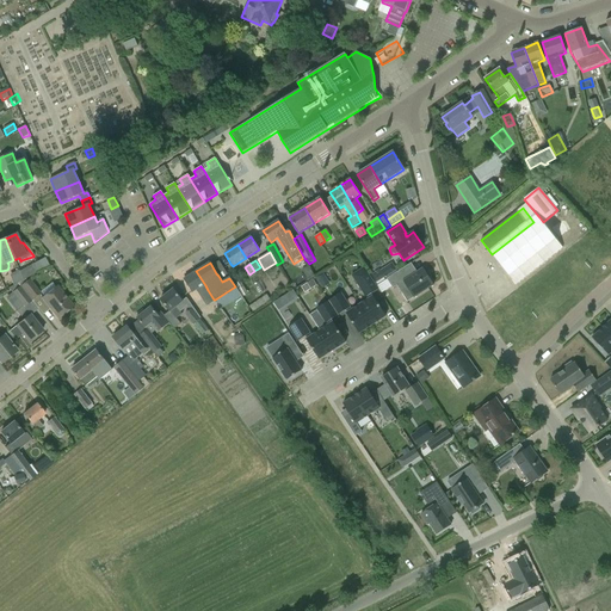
[(517,267),(522,282),(531,278),(526,264),(517,267)]
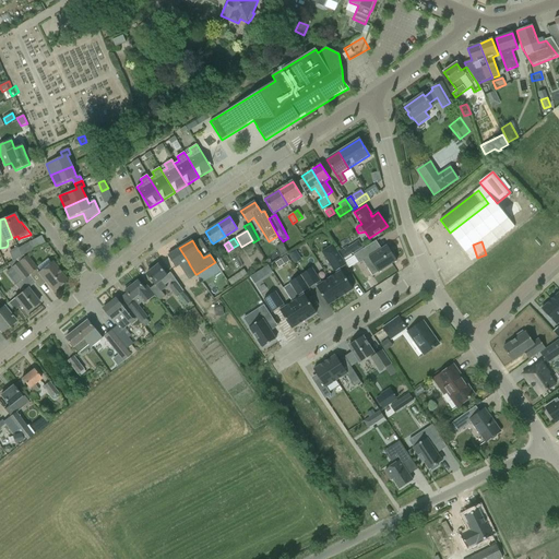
[(30,242),(18,249),(21,257),(33,250),(30,242)]
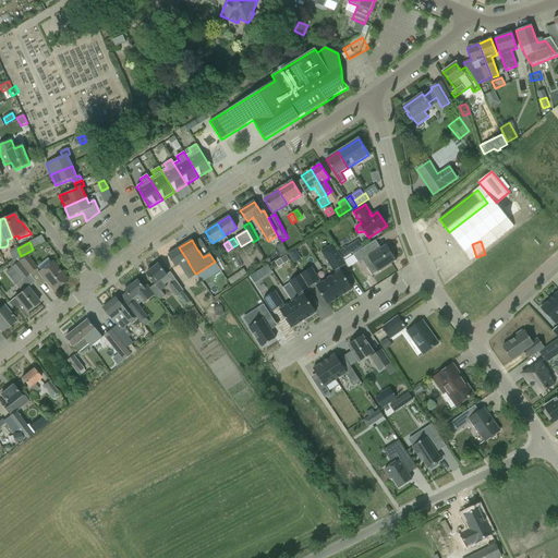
[(373,242),(353,255),(359,264),(362,262),(372,276),(396,261),(386,245),(377,251),(373,242)]
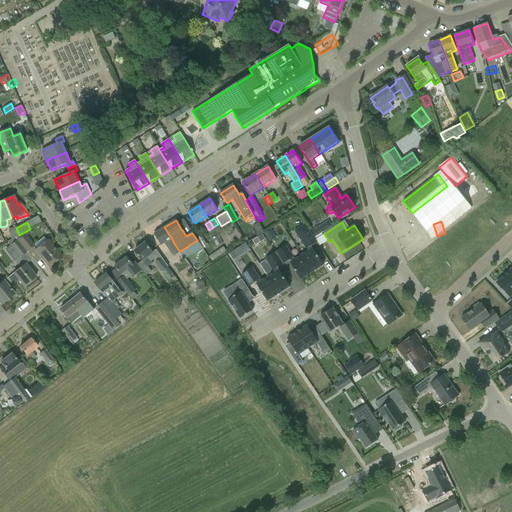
[(318,226),(311,230),(315,237),(322,233),(318,227),(318,226)]
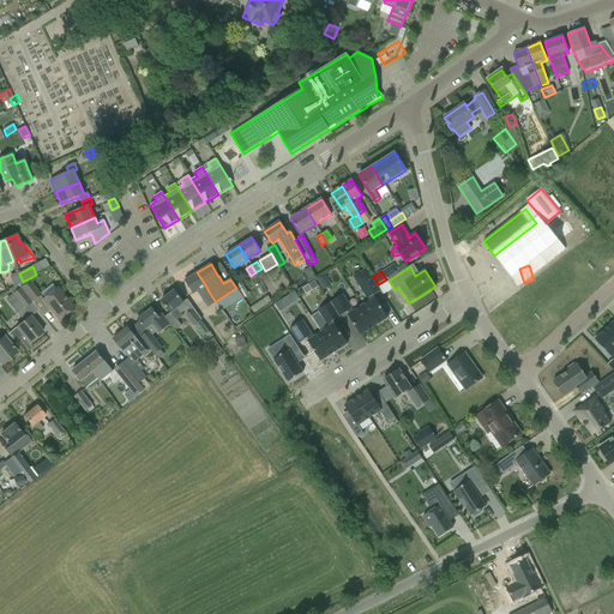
[(18,286),(23,282),(19,274),(18,272),(8,277),(13,288),(17,286),(18,286)]
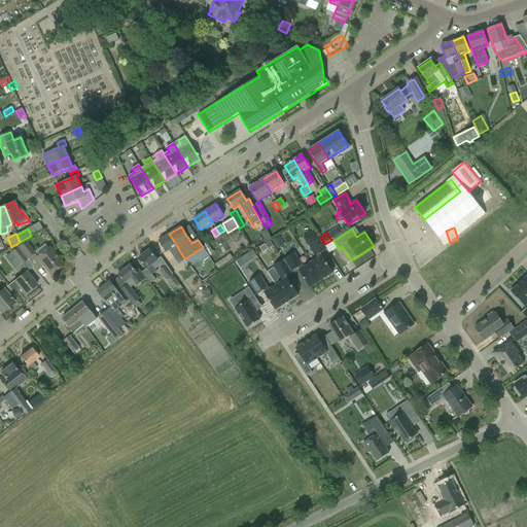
[(159,241),(164,250),(166,252),(177,246),(169,234),(159,241)]
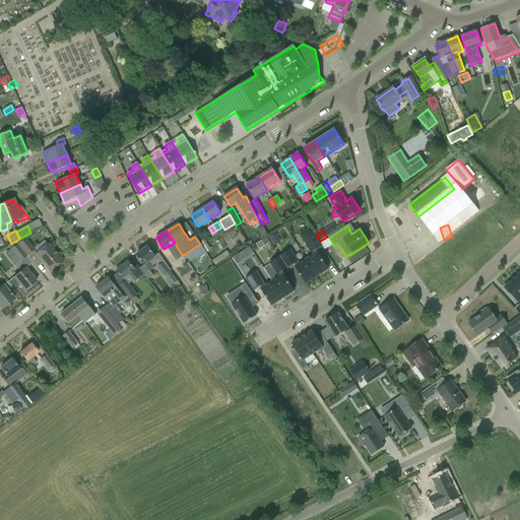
[(275,234),(268,238),(271,242),(278,238),(275,234)]
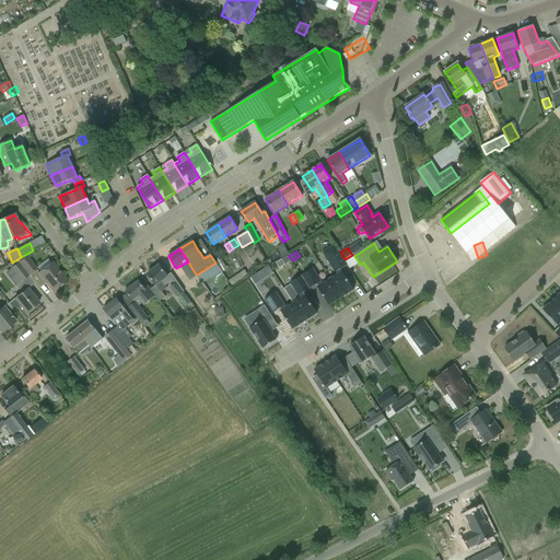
[(337,252),(326,258),(337,275),(329,279),(341,298),(353,290),(340,269),(347,266),(337,252)]
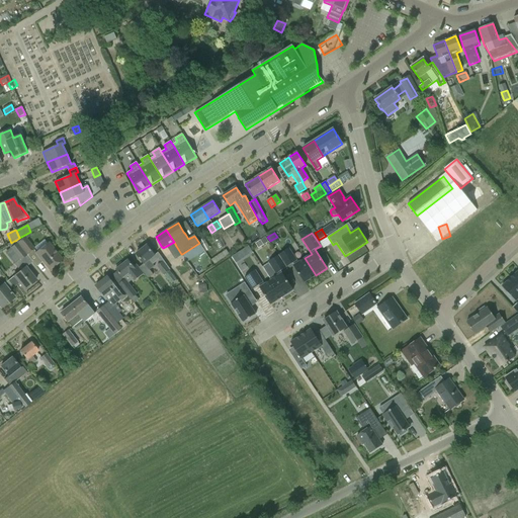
[(17,243),(26,255),(34,249),(24,238),(17,243)]
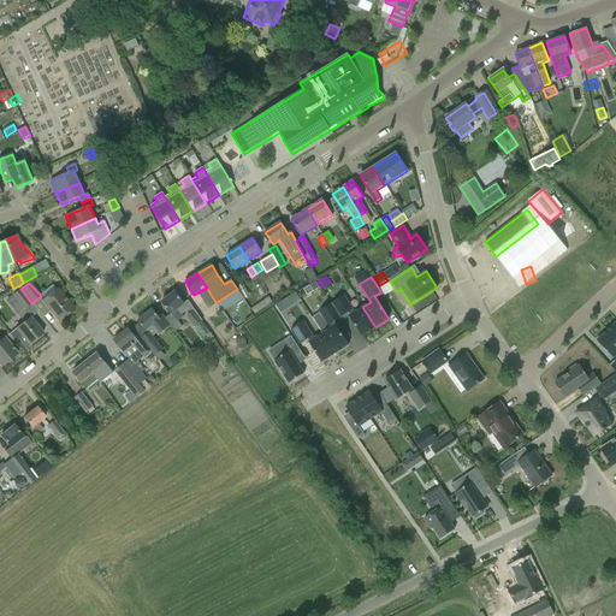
[(242,284),(238,288),(246,300),(250,296),(242,284)]
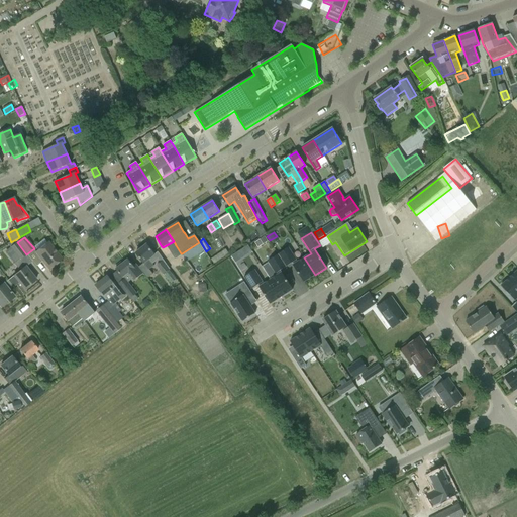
[(259,243),(262,249),(270,245),(267,239),(259,243)]
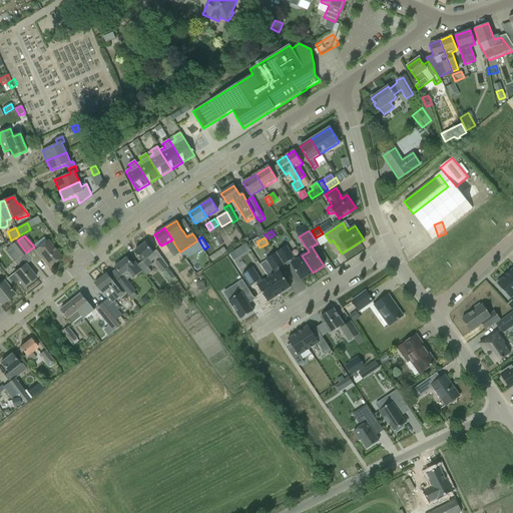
[(31,260),(26,253),(26,252),(17,241),(10,246),(19,258),(14,262),(16,264),(20,269),(13,274),(18,280),(24,288),(35,278),(29,270),(25,266),(31,260)]
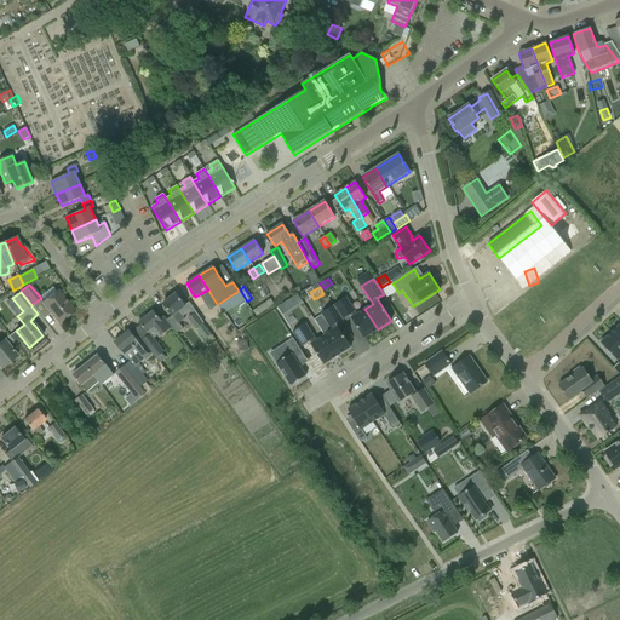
[(74,311),(58,292),(42,303),(47,310),(58,323),(74,311)]
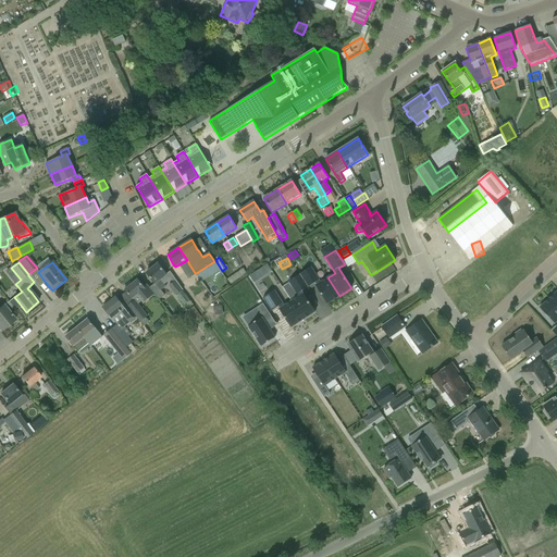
[(149,288),(156,296),(159,300),(164,296),(161,291),(166,286),(164,284),(171,280),(173,283),(170,286),(169,286),(176,296),(184,291),(170,272),(166,274),(158,263),(146,273),(155,284),(149,288)]
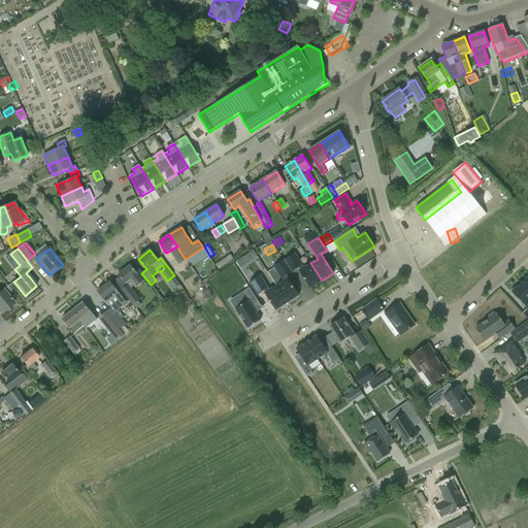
[(175,254),(173,256),(177,263),(185,259),(184,257),(179,251),(175,254)]
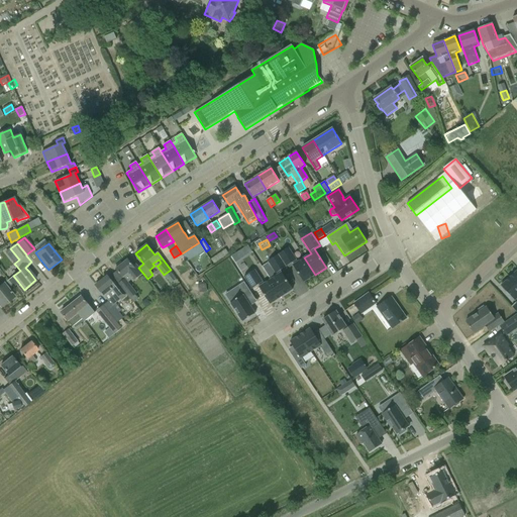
[(304,282),(315,275),(304,257),(298,263),(288,248),(278,254),(286,267),(292,264),(304,282)]
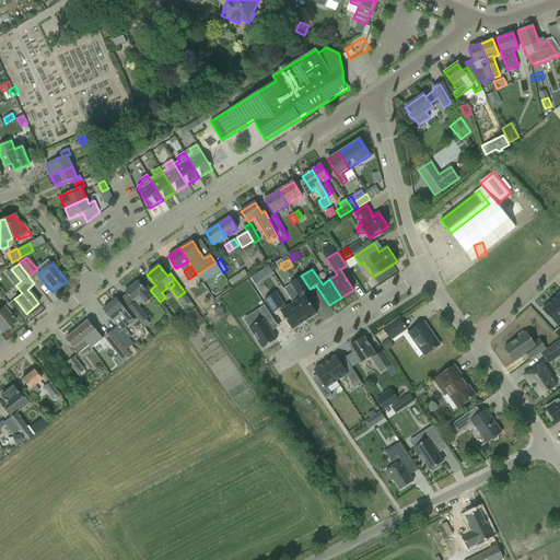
[(231,286),(247,275),(244,270),(229,281),(231,286)]
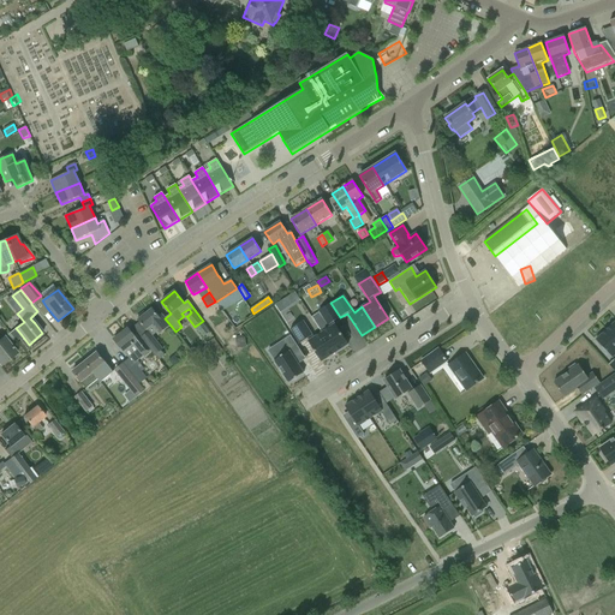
[(300,297),(286,303),(290,311),(304,305),(300,297)]
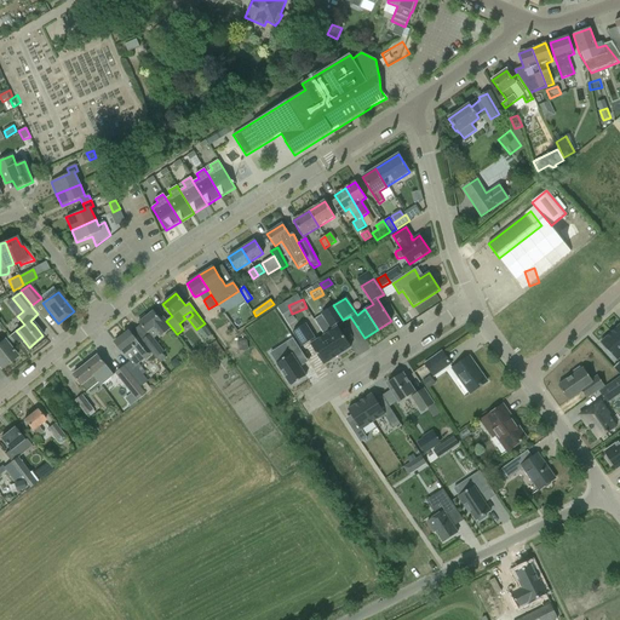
[(285,303),(277,308),(282,315),(290,310),(285,303)]
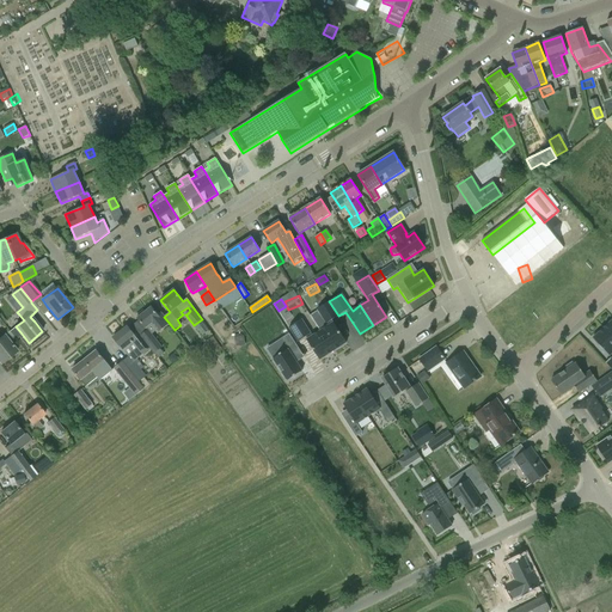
[(331,320),(338,316),(329,301),(317,310),(328,326),(319,331),(332,352),(347,343),(331,320)]
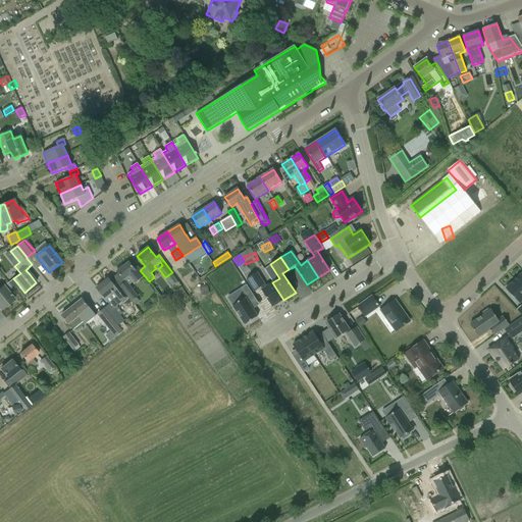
[(128,262),(123,266),(122,265),(116,270),(117,271),(116,272),(123,280),(129,276),(135,283),(144,276),(138,267),(135,269),(128,262)]
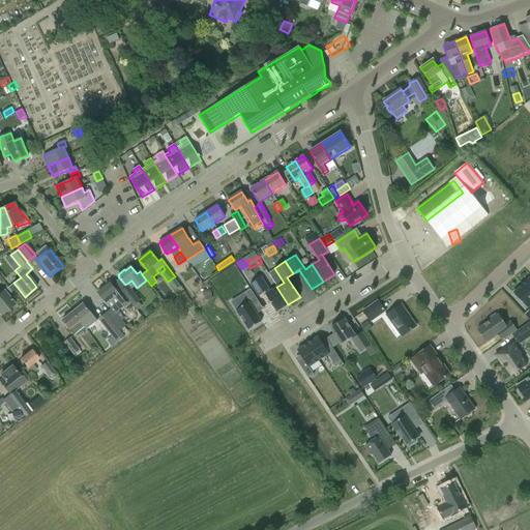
[(276,312),(288,304),(276,287),(270,291),(261,276),(251,284),(258,296),(264,292),(276,312)]
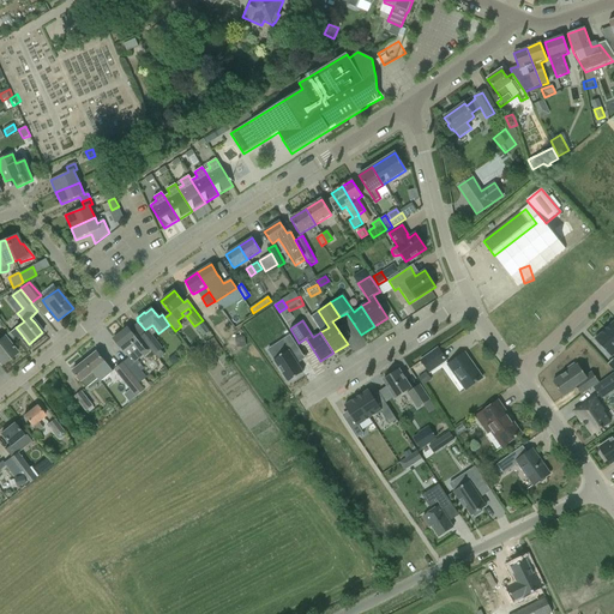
[(124,363),(134,379),(143,373),(134,363),(149,350),(138,336),(136,338),(127,327),(113,339),(128,359),(124,363)]
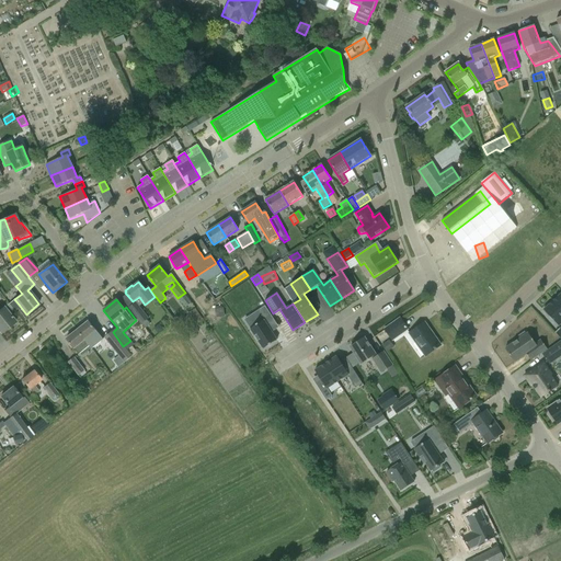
[(255,319),(248,324),(261,344),(274,335),(263,319),(270,315),(262,301),(249,310),(255,319)]
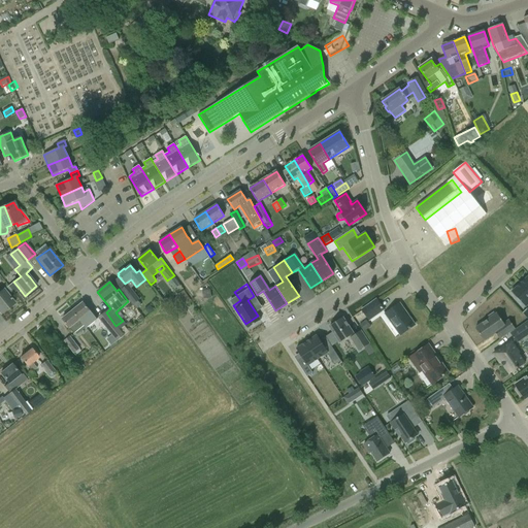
[(527,292),(520,284),(510,292),(527,309),(522,314),(527,320),(527,292)]
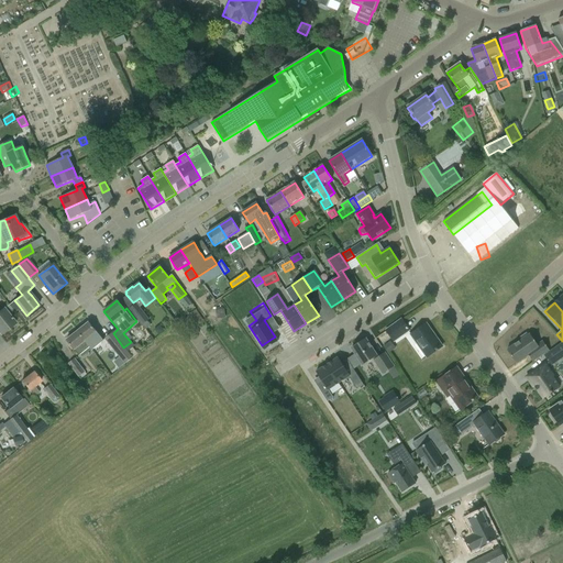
[(130,310),(141,323),(147,319),(136,305),(130,310)]
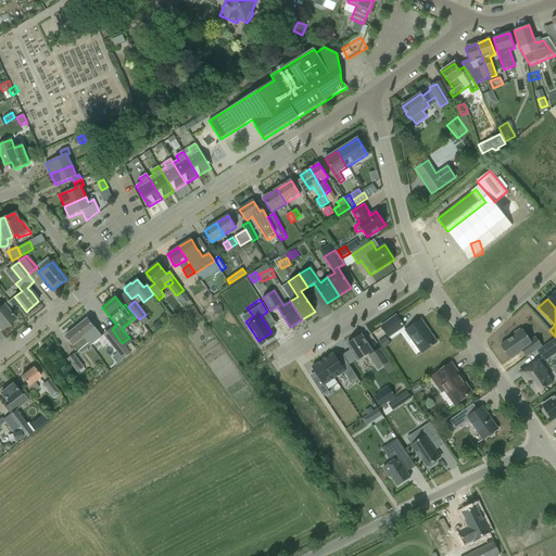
[(9,302),(4,305),(9,311),(10,313),(14,308),(9,302)]
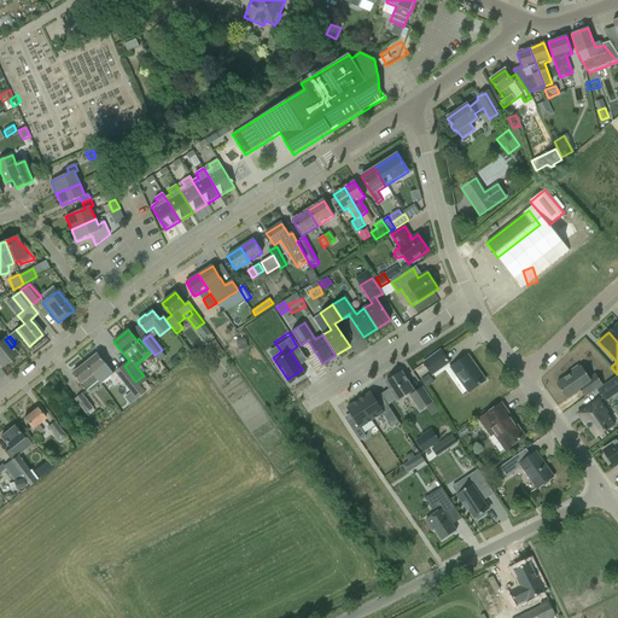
[(11,348),(10,345),(5,339),(0,342),(0,367),(1,368),(17,355),(11,348)]
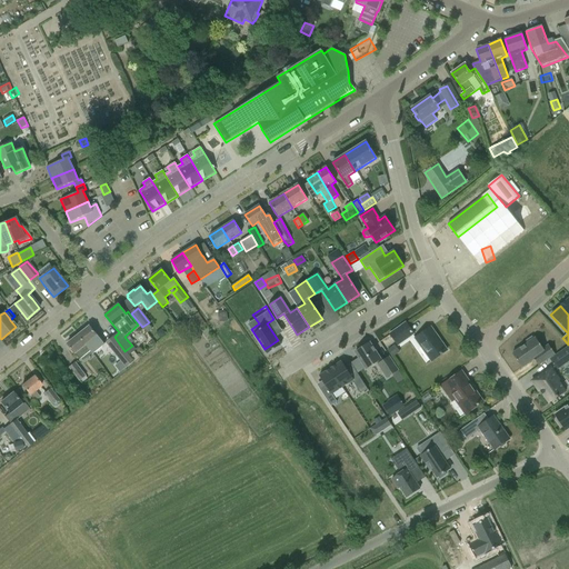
[(227,312),(218,315),(219,322),(228,320),(227,312)]
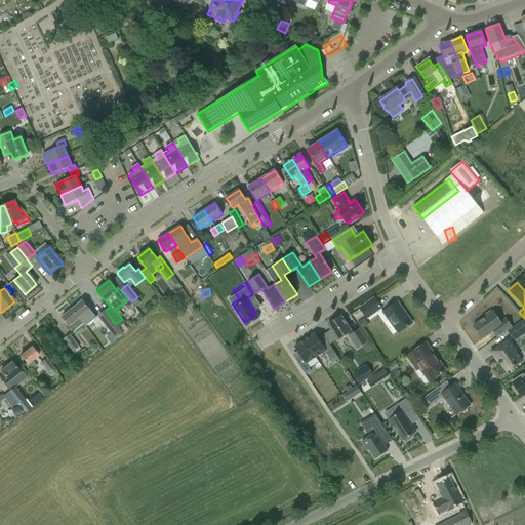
[(189,298),(183,290),(178,292),(185,301),(189,298)]
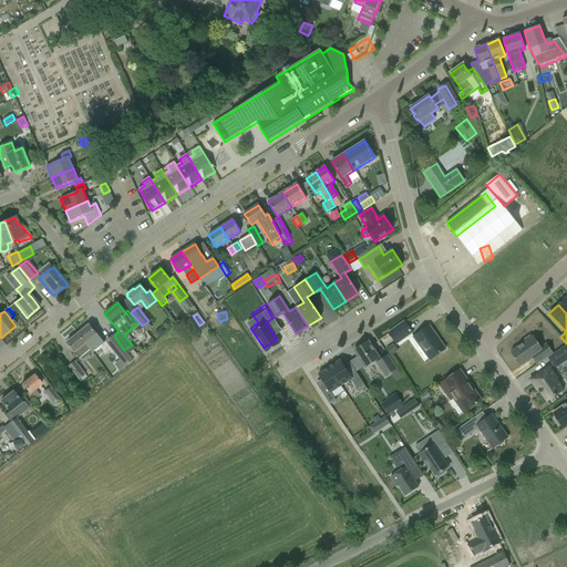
[(385,317),(377,320),(379,326),(388,323),(385,317)]
